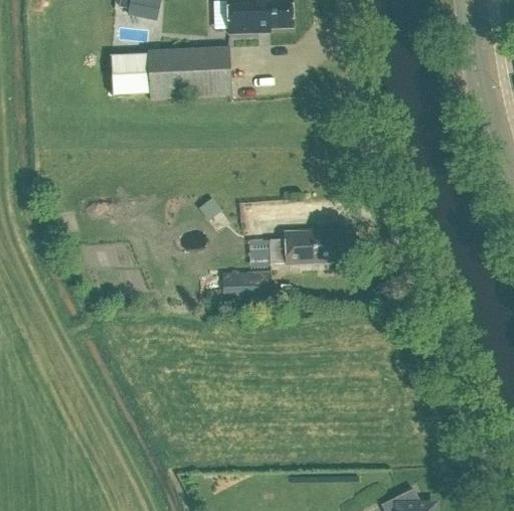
[(128,0),(126,14),(144,18),(147,0),(128,0)]
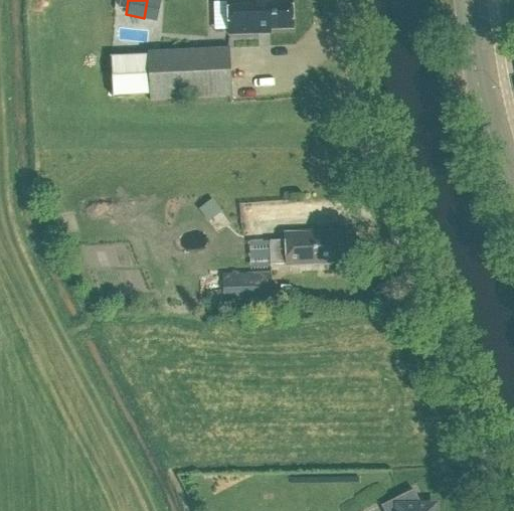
[(225,0),(227,34),(271,33),(271,29),(294,29),(292,0),(225,0)]
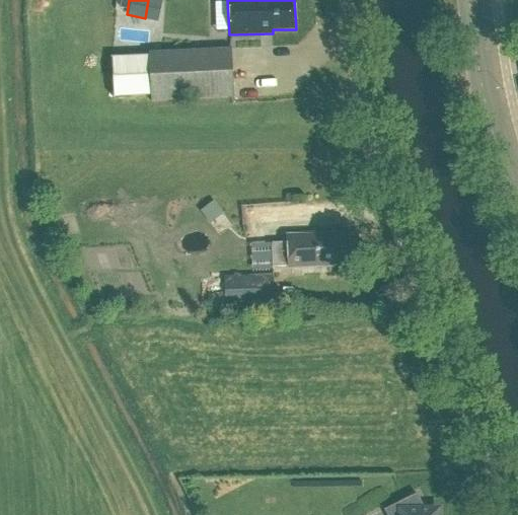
[(134,54),(113,55),(114,94),(152,92),(152,98),(234,95),(231,46),(149,50),(150,53),(134,54)]
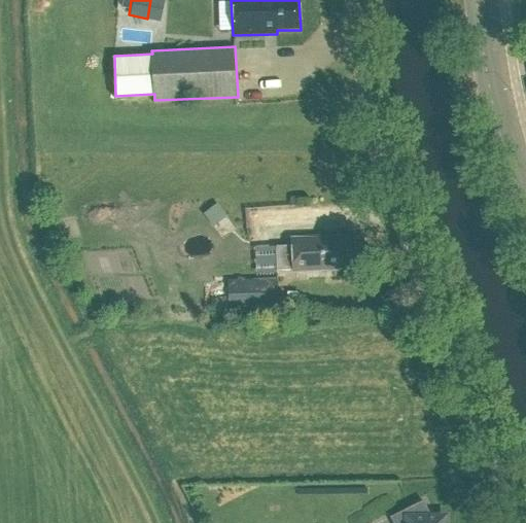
[(276,247),(257,247),(258,276),(210,278),(211,316),(237,315),(237,313),(252,312),(252,308),(280,307),(279,276),(277,276),(277,269),(294,268),(294,269),(325,268),(325,262),(351,260),(350,239),(343,239),(343,234),(292,237),(292,243),(276,244),(276,247)]
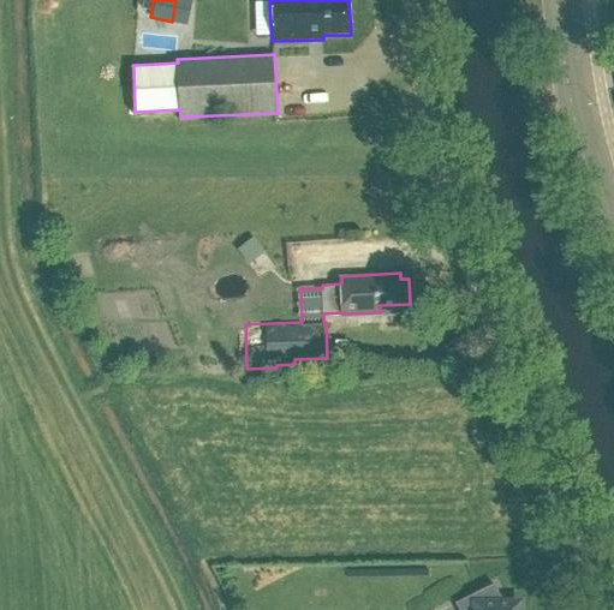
[(457,599),(462,609),(520,609),(520,600),(505,600),(496,581),(457,599)]
